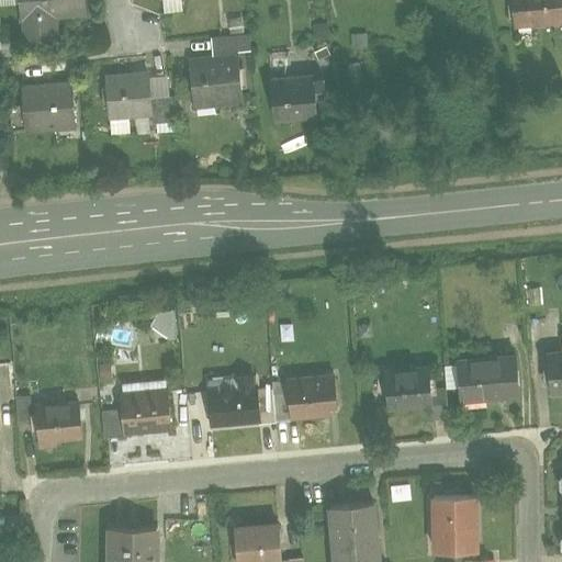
[(55,19),(85,18),(83,0),(15,0),(18,40),(56,37),(55,19)]
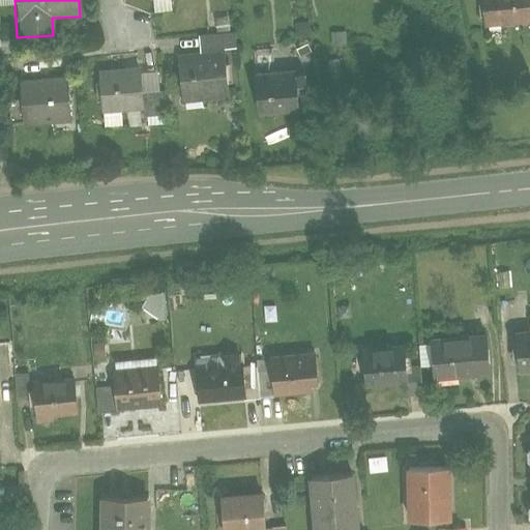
[(529,0),(476,0),(477,19),(482,19),(483,28),(529,24),(529,0)]
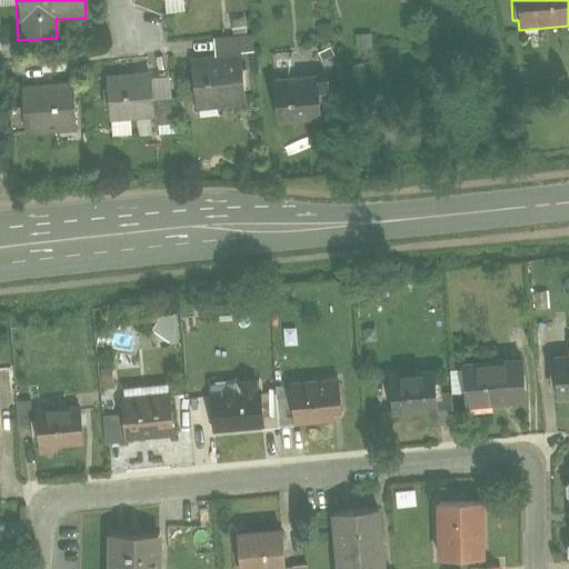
[(370,35),(353,35),(353,52),(370,51),(370,35)]
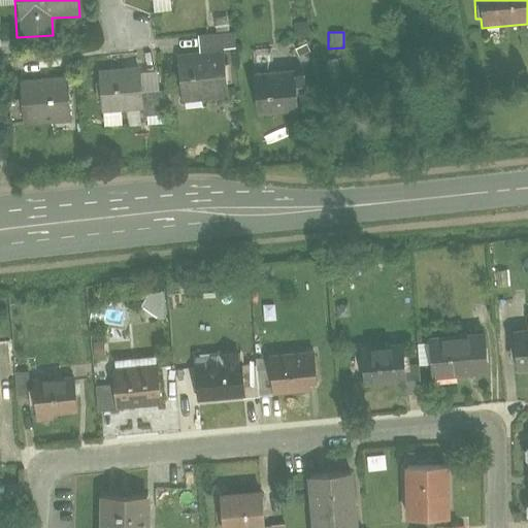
[(177,53),(182,102),(227,98),(223,45),(233,44),(233,33),(200,36),(201,51),(177,53)]
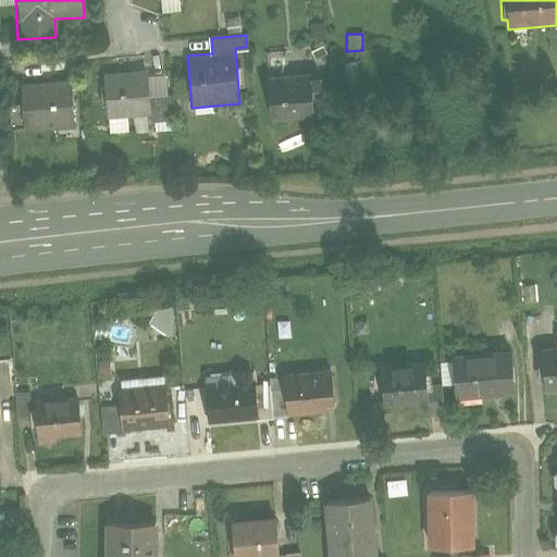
[(146,67),(102,70),(106,118),(149,115),(149,121),(170,119),(166,74),(146,75),(146,67)]
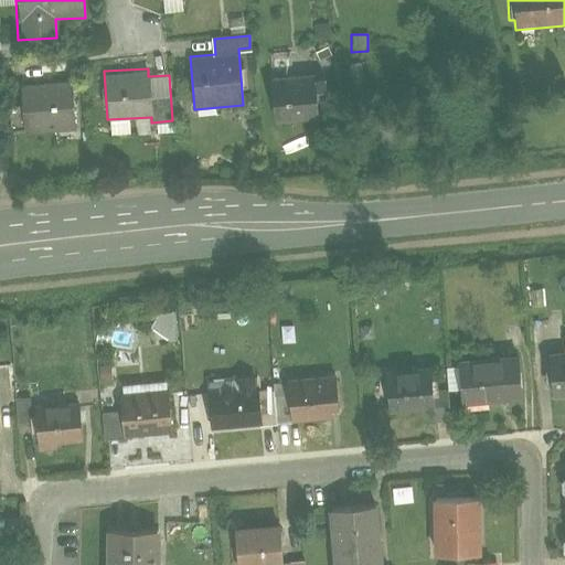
[(274,121),(290,120),(290,114),(302,113),(304,119),(318,118),(316,84),(323,84),(322,70),(270,73),(274,121)]
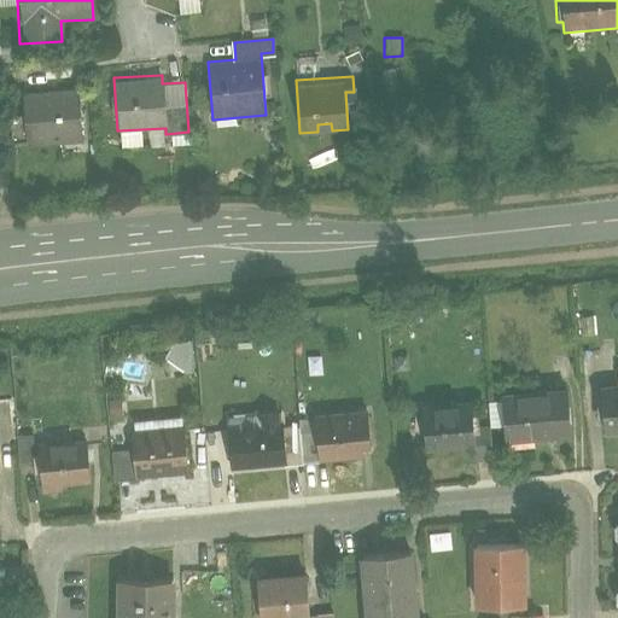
[(81,144),(75,86),(21,92),(22,112),(6,114),(9,141),(24,140),(25,149),(81,144)]
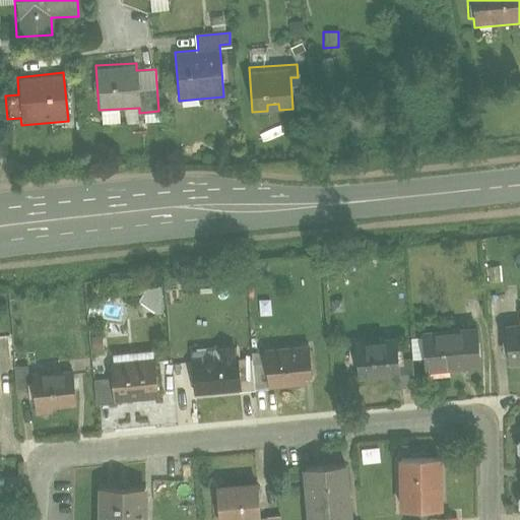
[(161,286),(143,287),(144,308),(164,307),(161,286)]
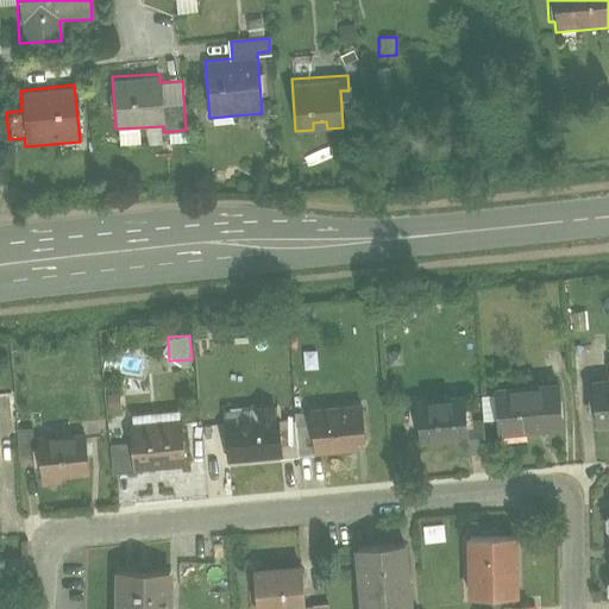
[(608,376),(590,378),(594,428),(608,427),(608,376)]
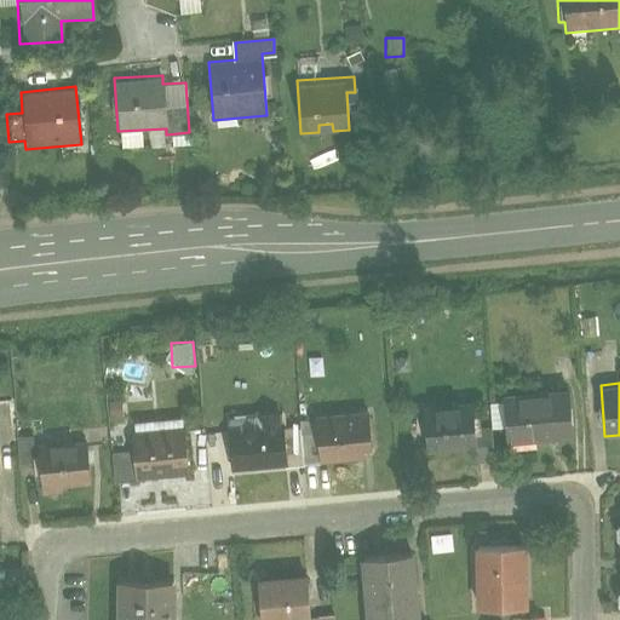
[(506,445),(570,440),(567,389),(503,394),(503,400),(487,401),(489,432),(505,431),(506,445)]
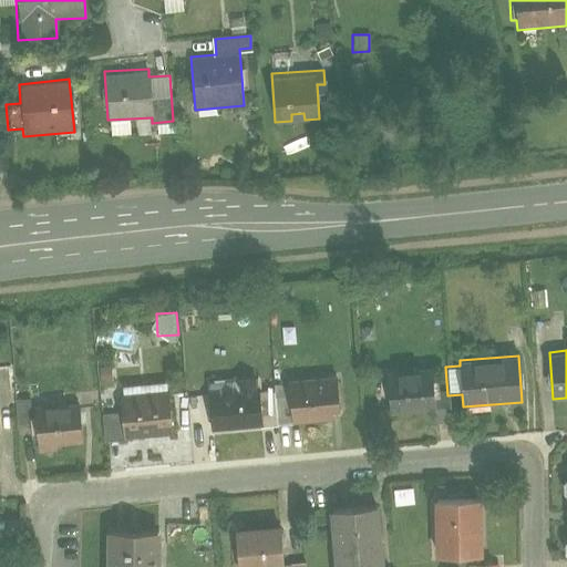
[(385,369),(389,412),(430,408),(432,423),(449,422),(446,402),(434,403),(431,364),(385,369)]
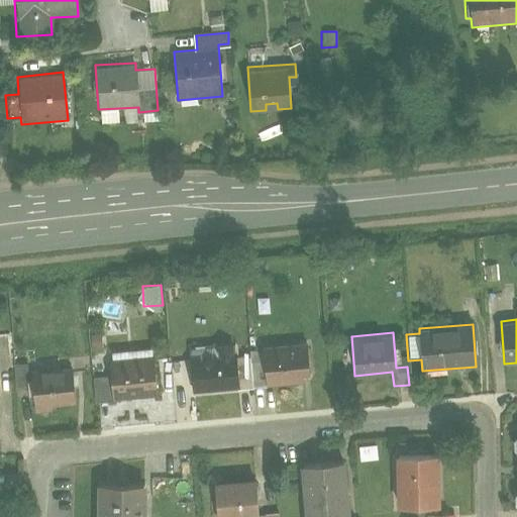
[(253,359),(252,352),(235,353),(234,339),(220,341),(221,350),(194,352),(196,390),(254,385),(253,359)]
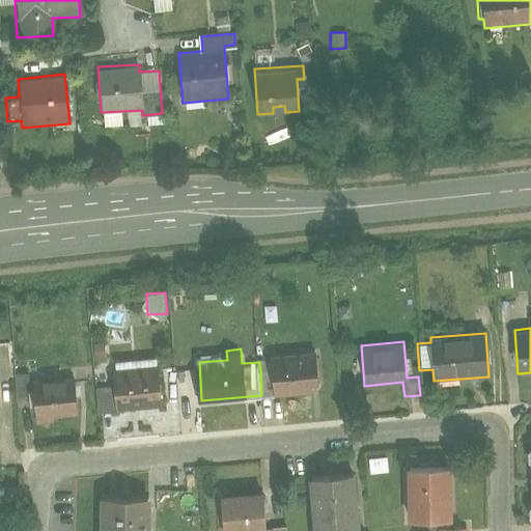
[(275,368),(260,369),(261,395),(317,391),(316,380),(322,380),(319,350),(274,354),(275,368)]
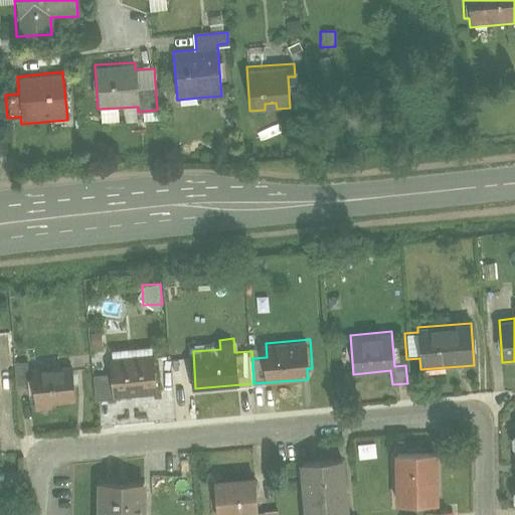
[(94,401),(156,397),(153,353),(108,356),(109,373),(92,374),(94,401)]
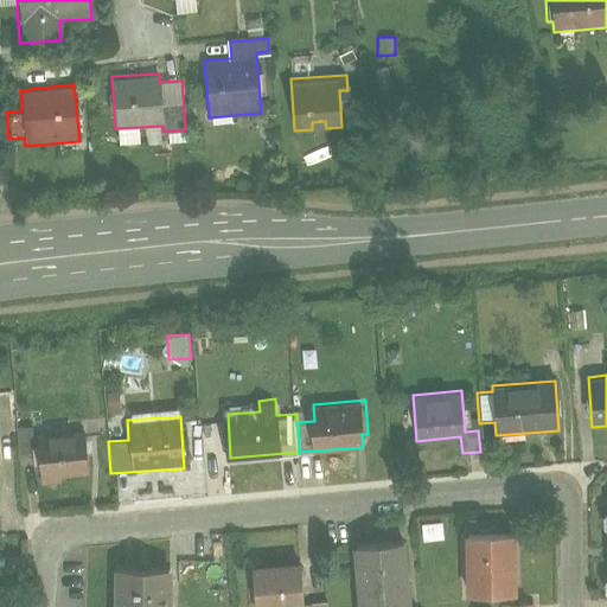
[(17,421),(20,452),(34,451),(32,420),(17,421)]
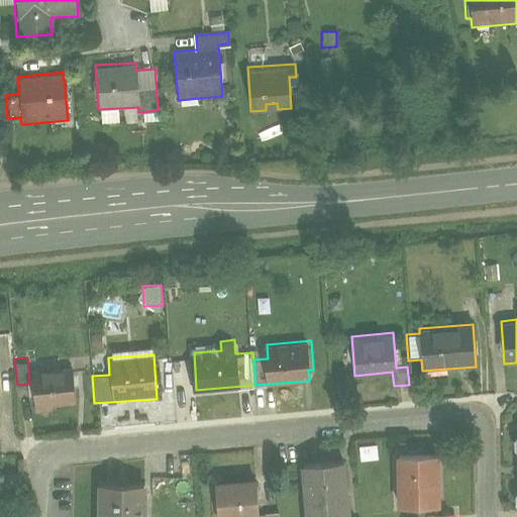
[(73,365),(32,368),(35,404),(76,401),(73,365)]
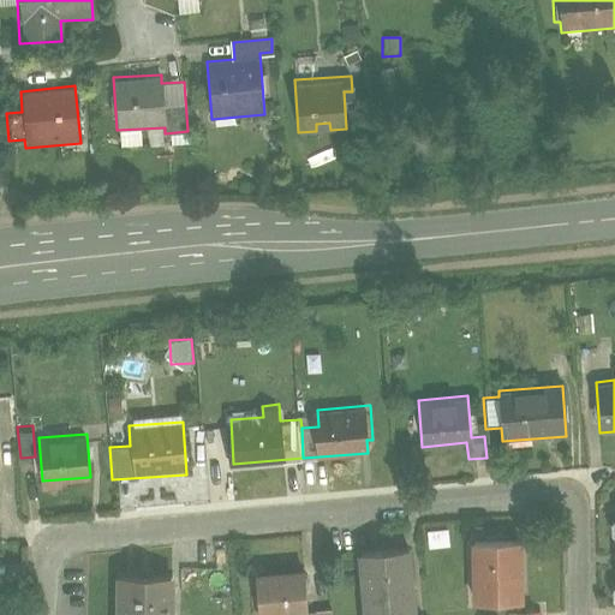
[(521,605),(519,537),(471,538),(473,607),(521,605)]
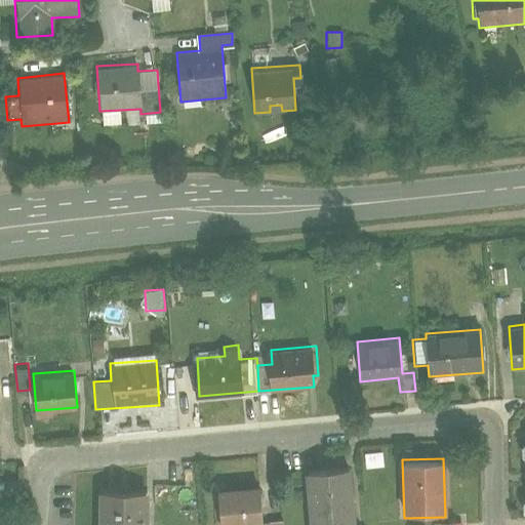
[(355,524),(350,465),(305,469),(310,524),(355,524)]
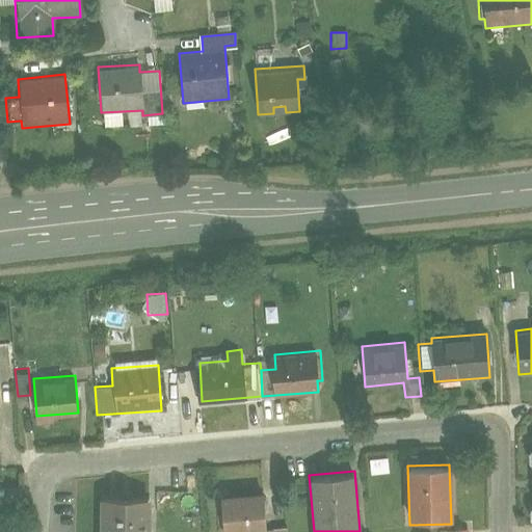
[(265,531),(262,488),(219,493),(221,531),(265,531)]
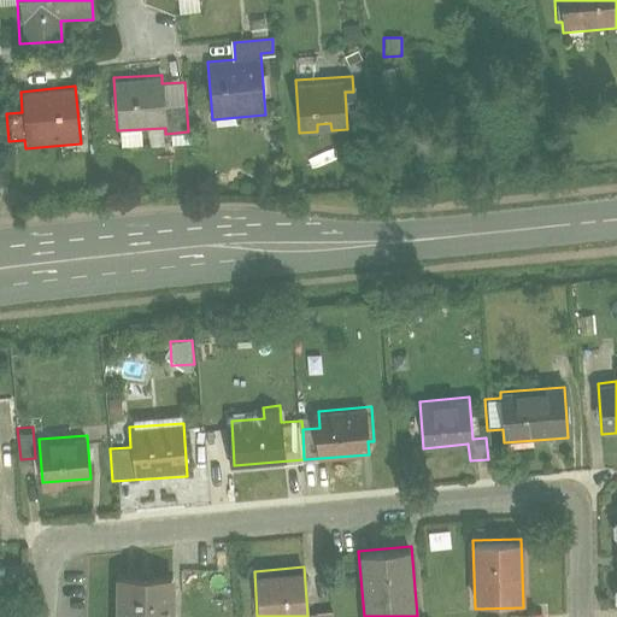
[(170,616),(171,575),(115,575),(113,616),(170,616)]
